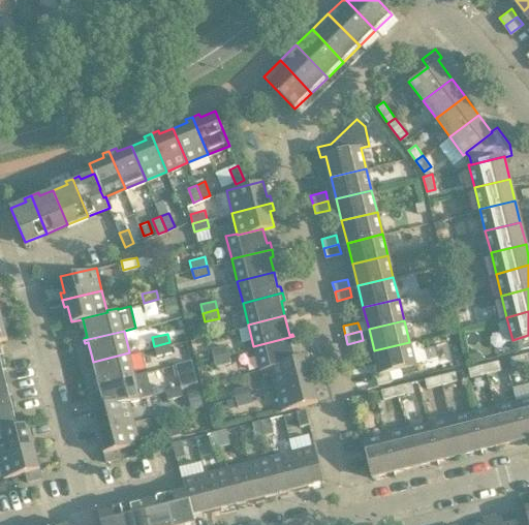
[(296,359),(294,358),(291,344),(290,340),(293,339),(293,336),(253,346),(259,369),(271,366),(270,365),(296,359)]
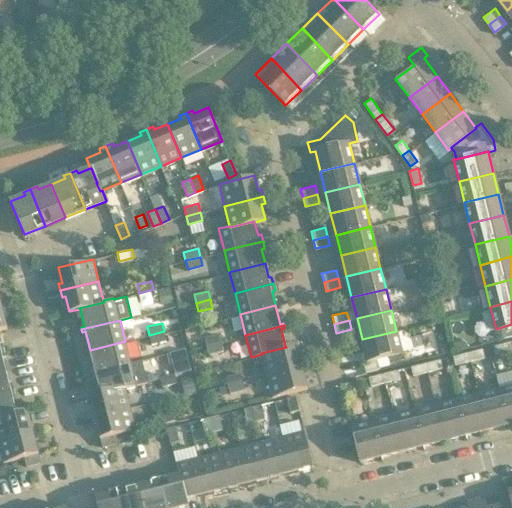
[(164,331),(149,335),(151,343),(166,339),(164,331)]
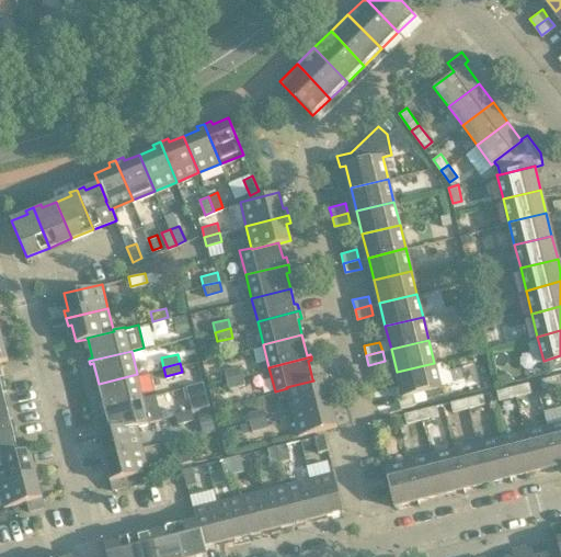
[(434,363),(397,372),(402,396),(399,397),(401,407),(416,402),(414,394),(441,387),(434,363)]
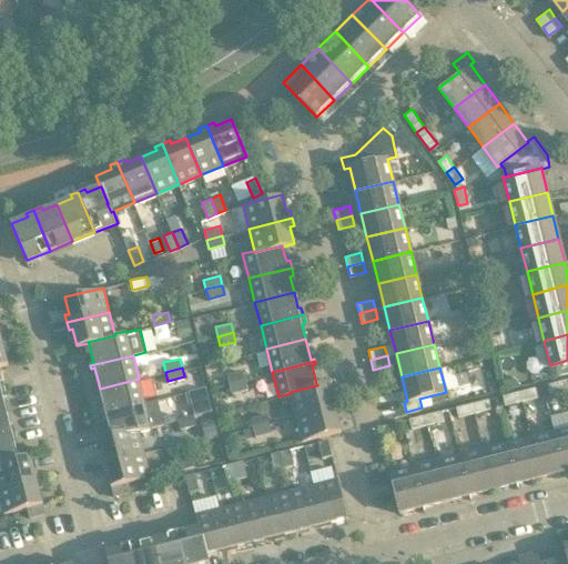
[(243,370),(226,373),(229,383),(245,379),(243,370)]
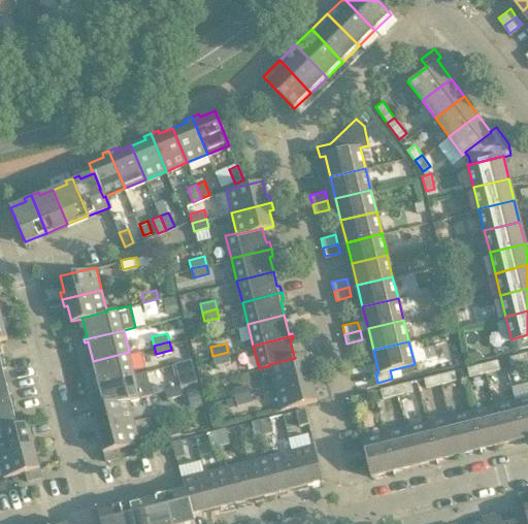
[(134,373),(129,352),(93,361),(97,380),(94,381),(95,383),(134,373)]
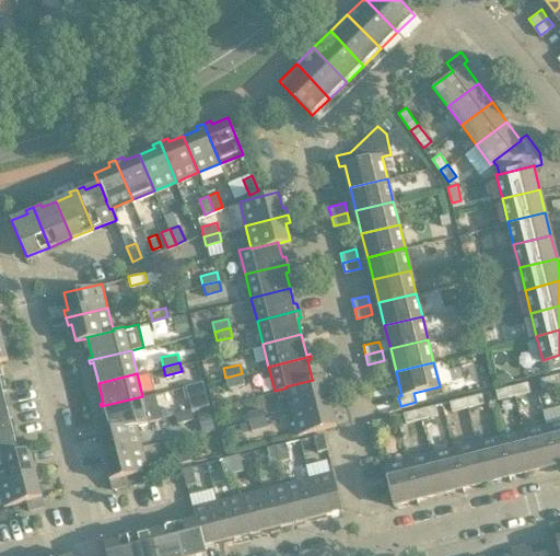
[(242,373),(225,378),(229,386),(244,383),(242,373)]
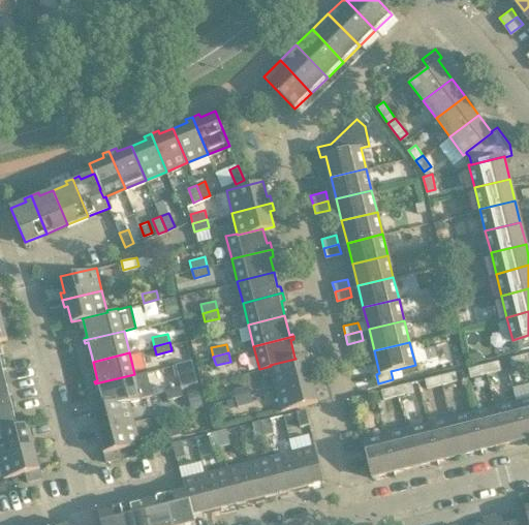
[(514,365),(528,361),(526,352),(511,356),(514,365)]
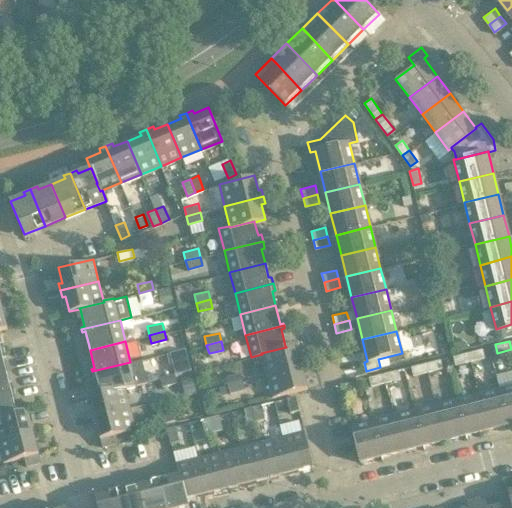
[(305,365),(304,362),(301,363),(296,343),(285,346),(286,347),(261,353),(262,354),(267,374),(305,365)]
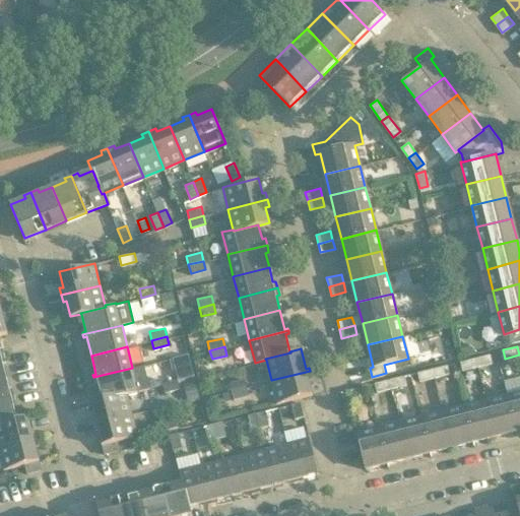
[(188,353),(172,358),(174,368),(191,364),(188,353)]
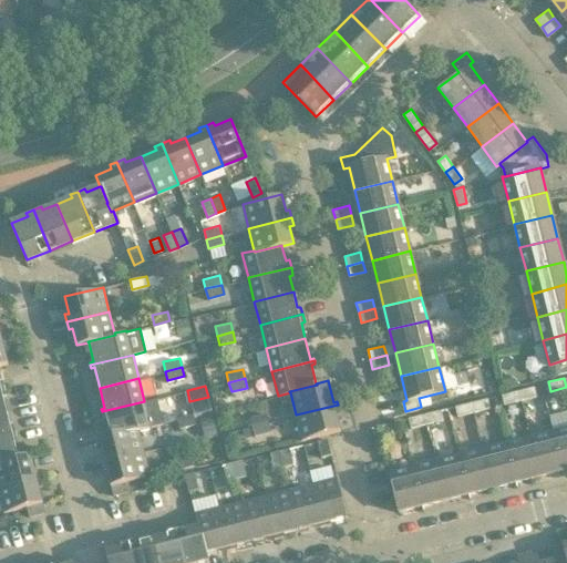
[(534,386),(517,389),(519,399),(536,395),(534,386)]
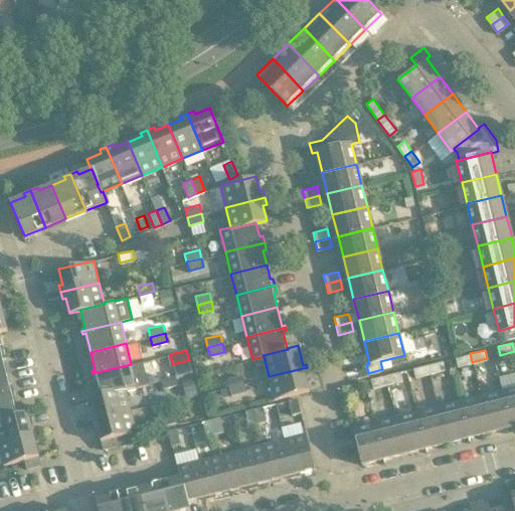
[(458,366),(472,362),(470,353),(456,357),(458,366)]
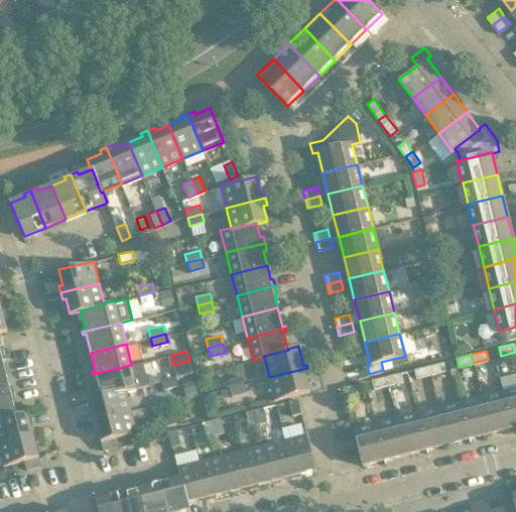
[(443,361),(428,365),(430,374),(445,370),(443,361)]
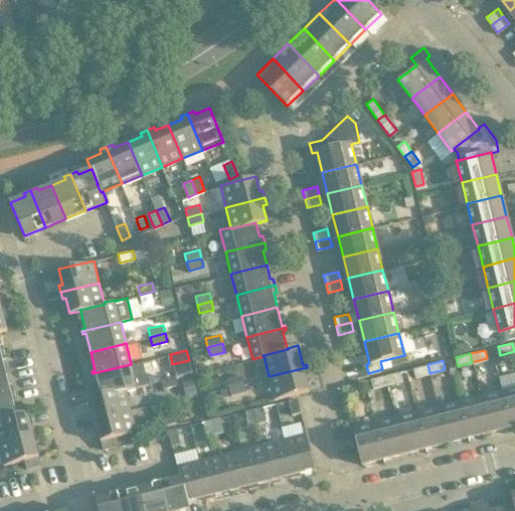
[(148,383),(143,361),(131,364),(93,373),(93,376),(97,375),(101,392),(101,393),(126,387),(126,389),(148,383)]
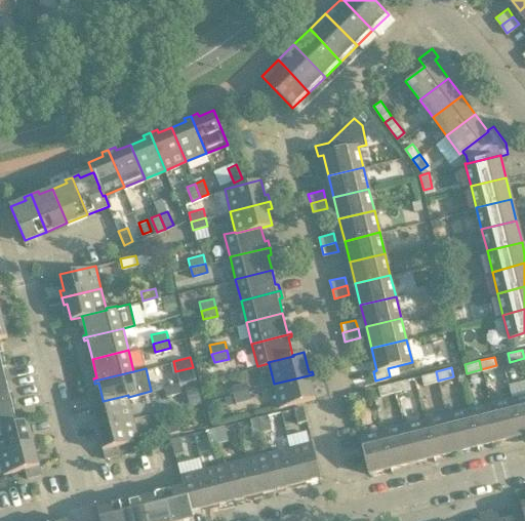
[(438,381),(436,371),(421,375),(423,384),(438,381)]
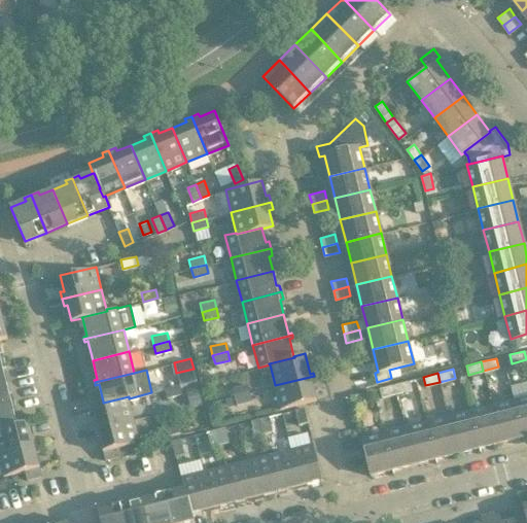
[(316,399),(312,383),(311,379),(315,378),(314,376),(275,385),(280,408),(316,399)]
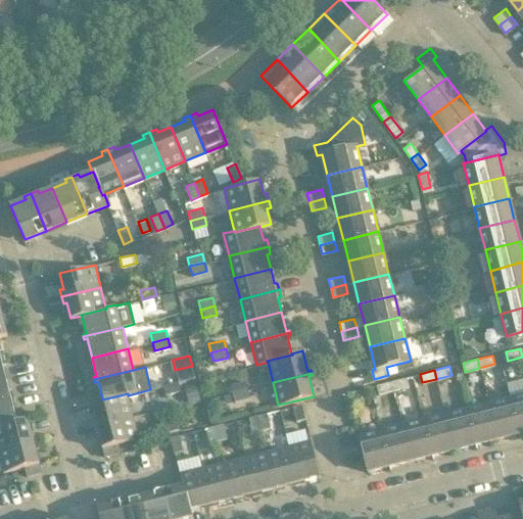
[(407,377),(391,381),(393,389),(409,386),(407,377)]
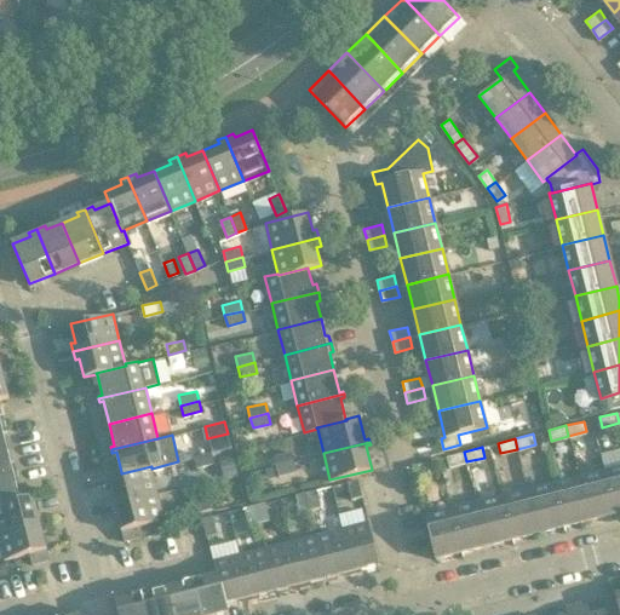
[(13,471),(12,466),(7,449),(0,450),(0,477),(18,473),(17,470),(13,471)]
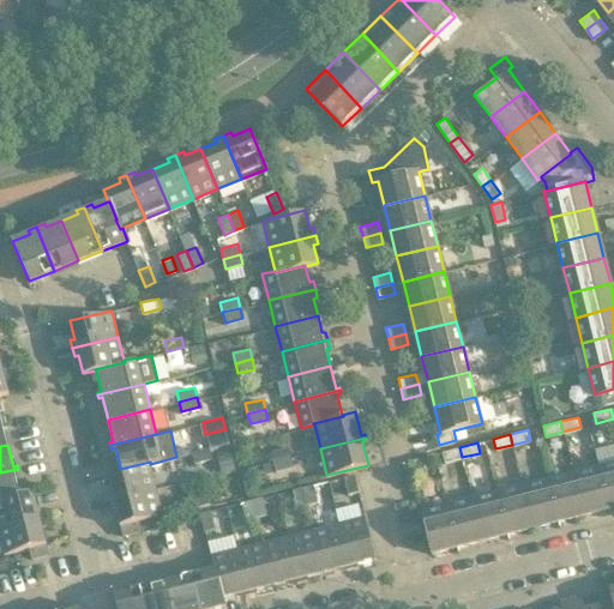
[(288,446),(271,450),(274,460),(290,456),(288,446)]
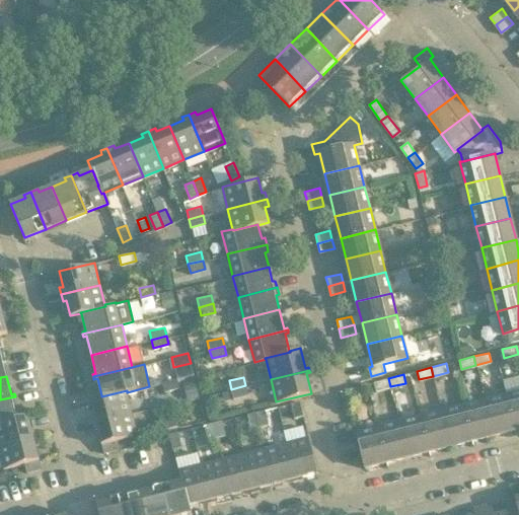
[(176,378),(162,381),(164,390),(178,386),(176,378)]
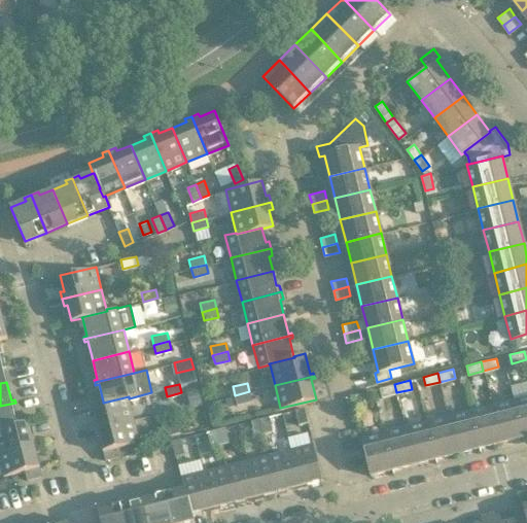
[(382,396),(396,392),(394,384),(379,387),(382,396)]
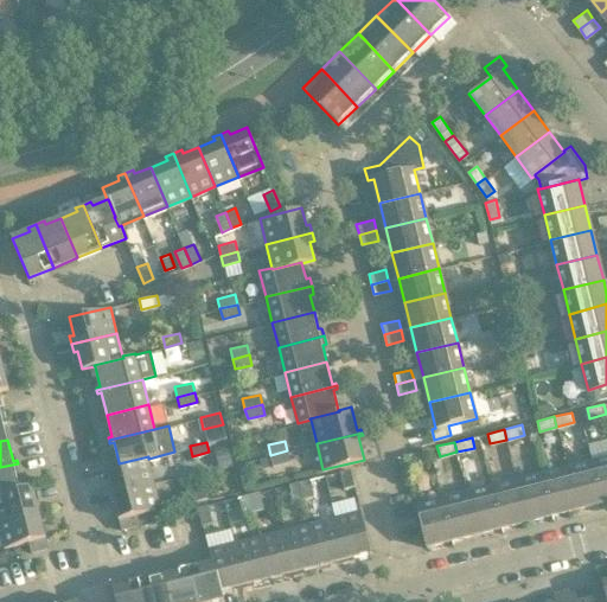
[(287,450),(270,455),(273,465),(289,461),(287,450)]
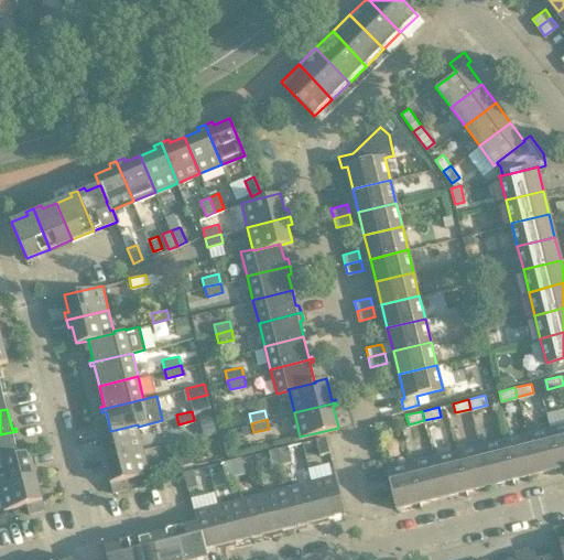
[(388,437),(384,420),(375,423),(379,439),(388,437)]
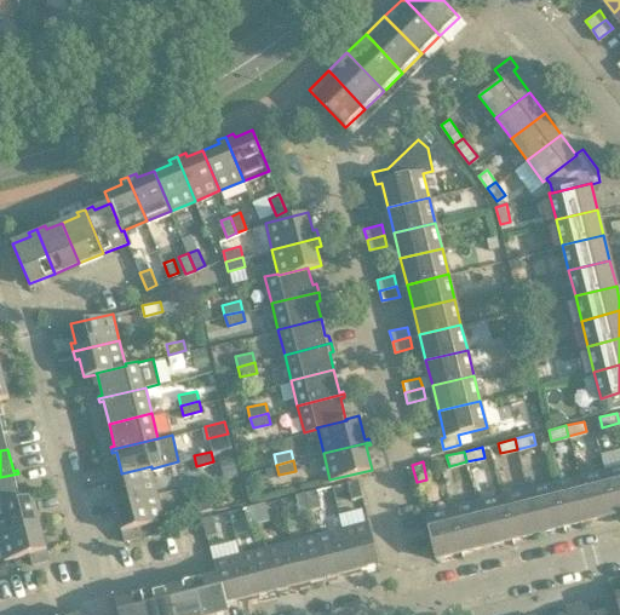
[(158,492),(151,469),(151,466),(121,473),(121,472),(108,476),(114,500),(110,500),(110,504),(158,492)]
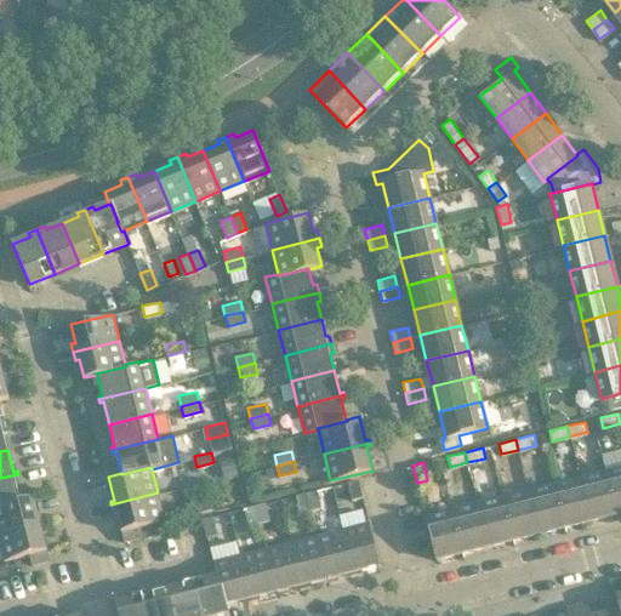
[(620,467),(605,472),(616,513),(620,511),(620,467)]
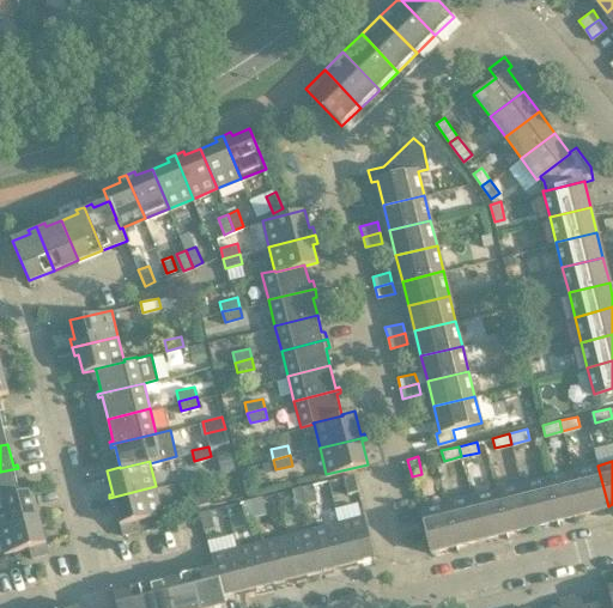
[(598,466),(572,472),(583,512),(608,506),(598,466)]
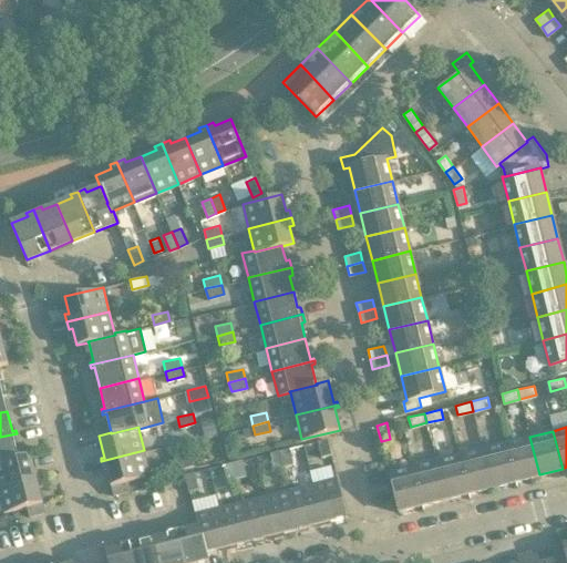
[(0,461),(19,457),(18,456),(14,442),(13,437),(17,436),(17,433),(0,437),(0,461)]
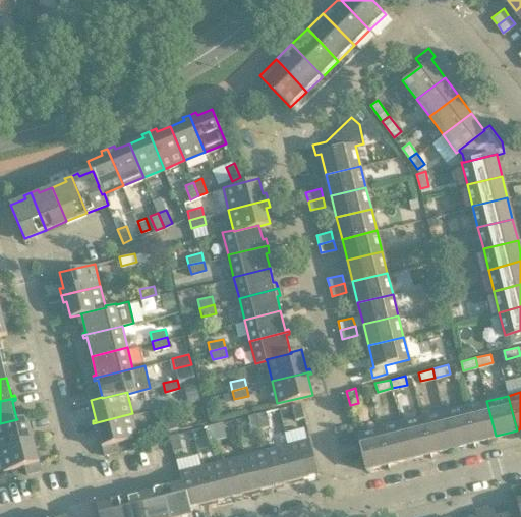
[(486,401),(465,406),(474,442),(496,436),(486,401)]
